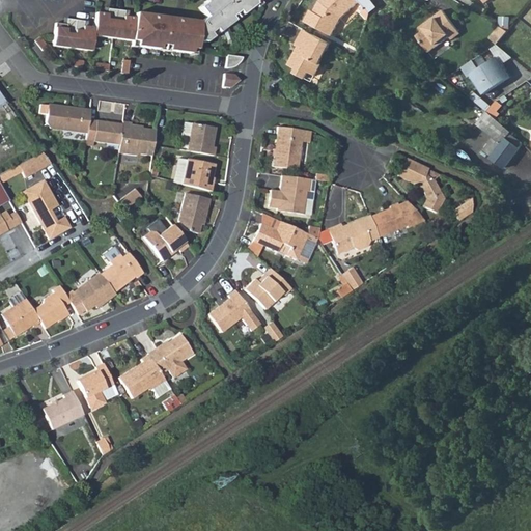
[(67,25),(56,24),(53,46),(92,52),(94,35),(134,40),(139,40),(138,47),(191,54),(193,49),(198,50),(200,40),(208,42),(258,3),(256,1),(257,0),(208,0),(206,2),(207,3),(201,8),(207,17),(203,21),(161,16),(161,17),(156,16),(156,15),(137,12),(137,18),(126,16),(127,10),(110,7),(109,14),(98,12),(95,28),(85,27),(86,21),(68,19),(67,25)]
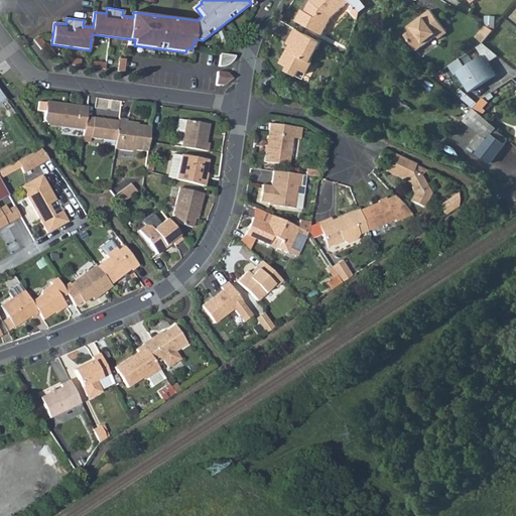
[(333,16),(350,1),(348,0),(313,0),(313,1),(311,0),(310,0),(305,9),(303,8),(296,19),(324,34),(333,16)]
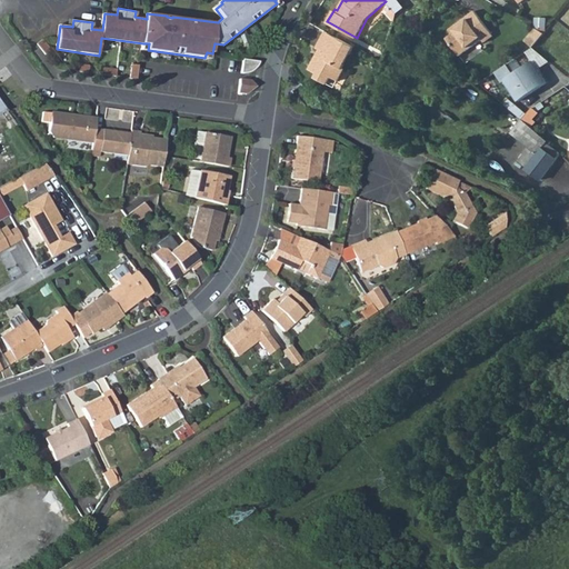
[(383,0),(386,1),(397,15),(406,8),(399,0),(383,0)]
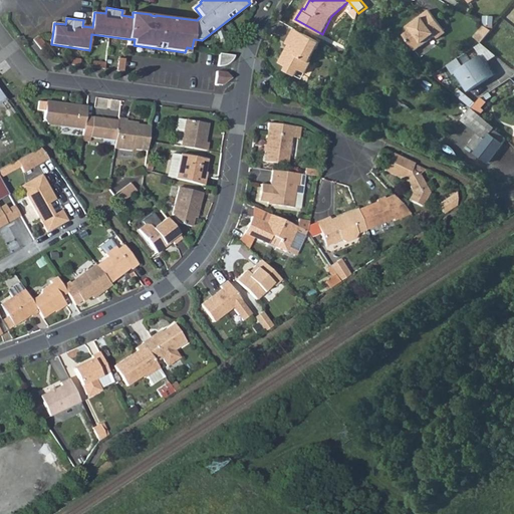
[(431,11),(422,17),(424,18),(412,27),(413,29),(406,35),(417,51),(436,36),(438,39),(447,33),(431,11)]
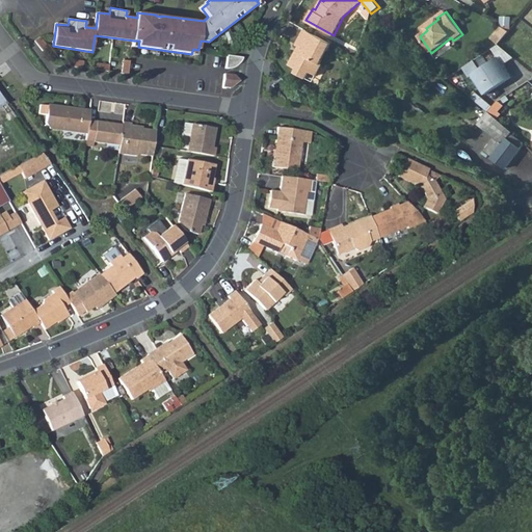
[(490,40),(500,44),(509,32),(499,26),(490,40)]
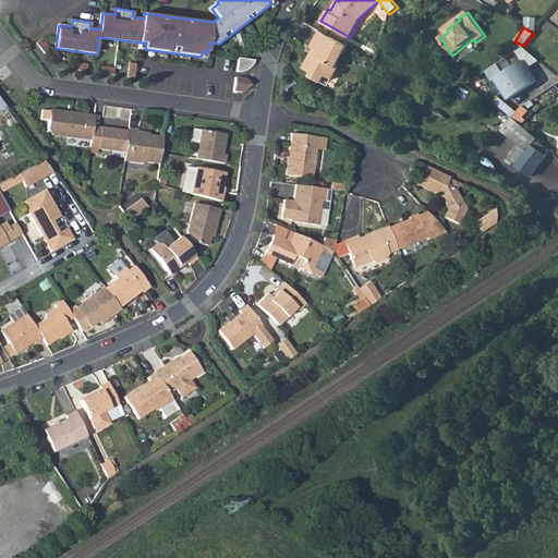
[(320,29),(316,37),(331,46),(336,38),(320,29)]
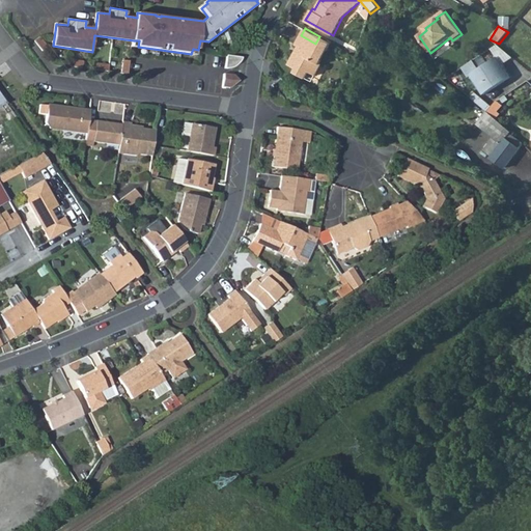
[(320,63),(332,43),(319,36),(315,44),(301,35),(296,44),(301,46),(297,54),(295,53),(288,63),(296,67),(294,72),(305,78),(309,72),(315,76),(323,64),(320,63)]
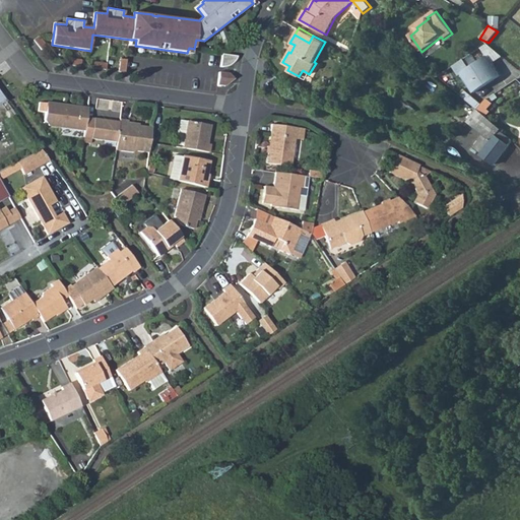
[(38,36),(33,40),(41,50),(46,46),(38,36)]
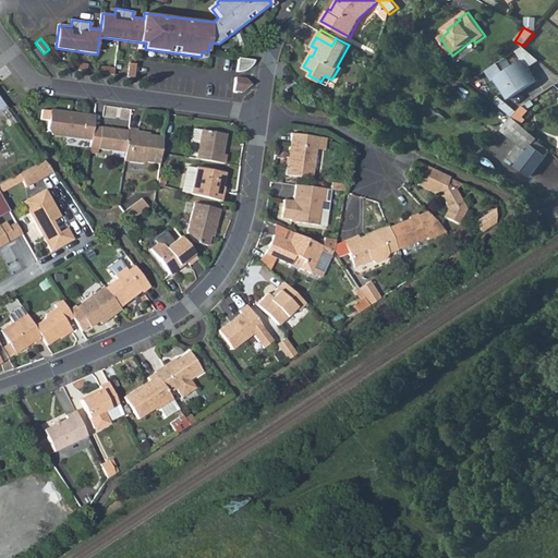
[(508,57),(487,70),(494,80),(496,77),(510,99),(537,81),(523,60),(514,65),(508,57)]
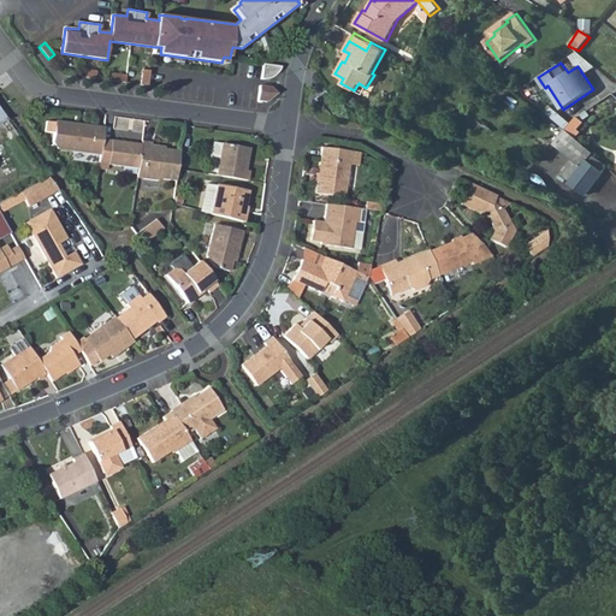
[(278,75),(280,71),(282,66),(265,64),(262,78),(266,80),(268,80),(271,78),(274,77),(278,75)]
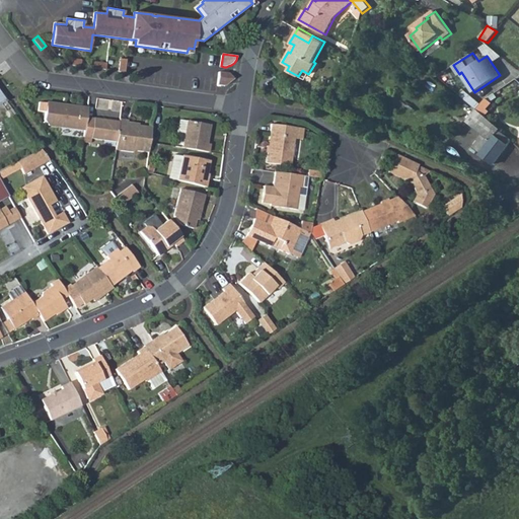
[(95,63),(94,69),(107,71),(108,65),(95,63)]
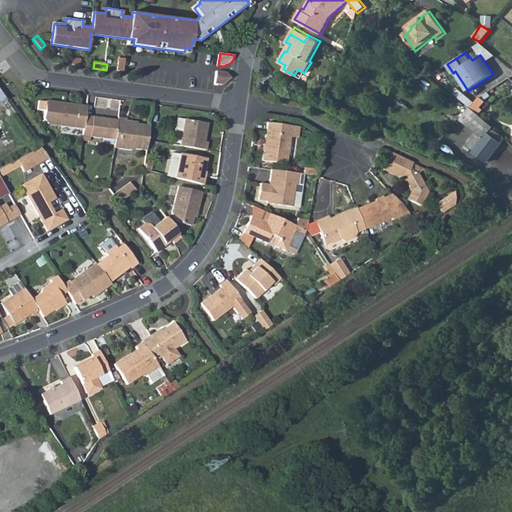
[(226,82),(228,73),(218,72),(216,84),(223,85),(226,82)]
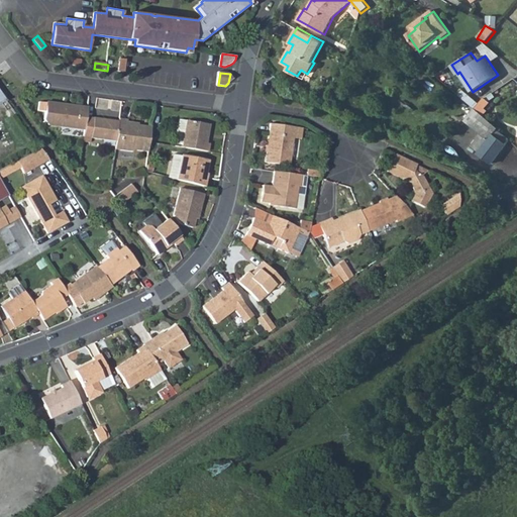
[(462,99),(475,108),(479,103),(463,90),(458,95),(462,99)]
